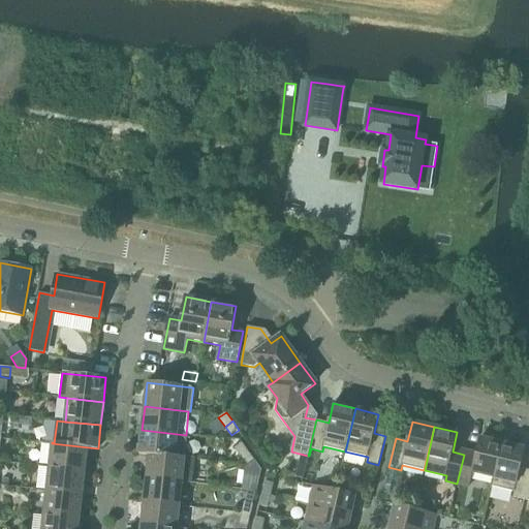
[(142,430),(138,454),(149,456),(149,455),(175,457),(185,458),(188,435),(186,435),(142,430)]
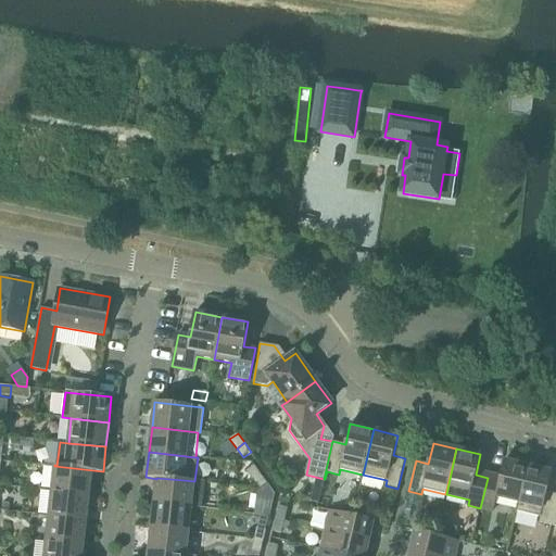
[(517,510),(517,512),(528,466),(505,460),(500,481),(488,478),(480,508),(493,510),(496,497),(518,503),(517,510)]
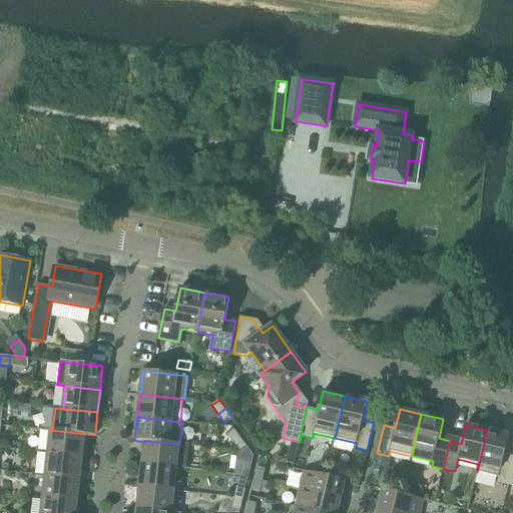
[(50,430),(48,453),(82,457),(85,435),(95,436),(95,435),(50,430)]
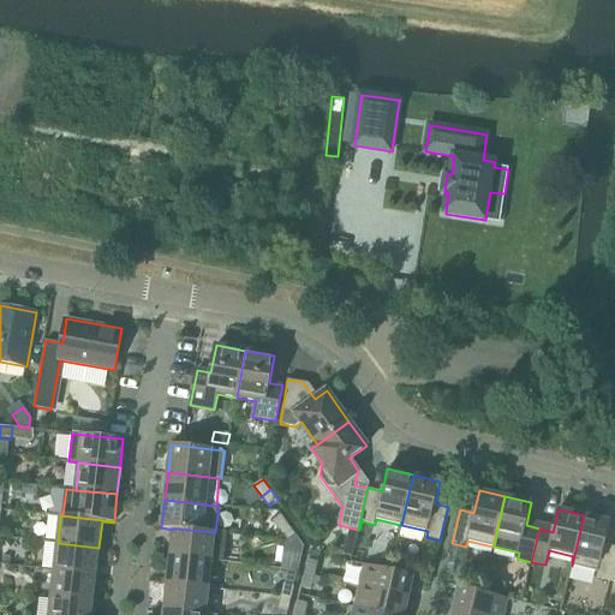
[(273,521),(280,531),(288,525),(282,515),(273,521)]
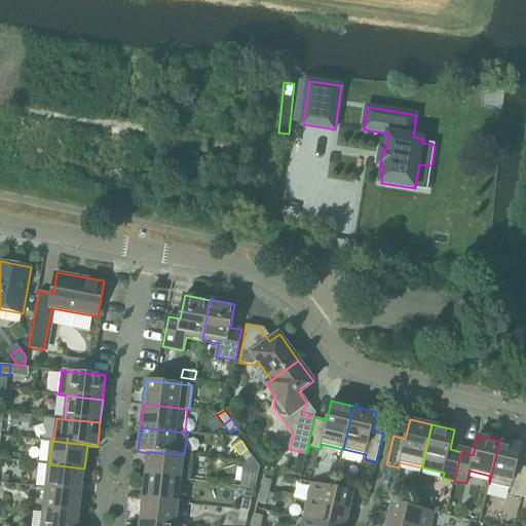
[(511,494),(522,496),(525,480),(525,466),(518,465),(522,446),(499,441),(489,484),(512,489),(511,494)]
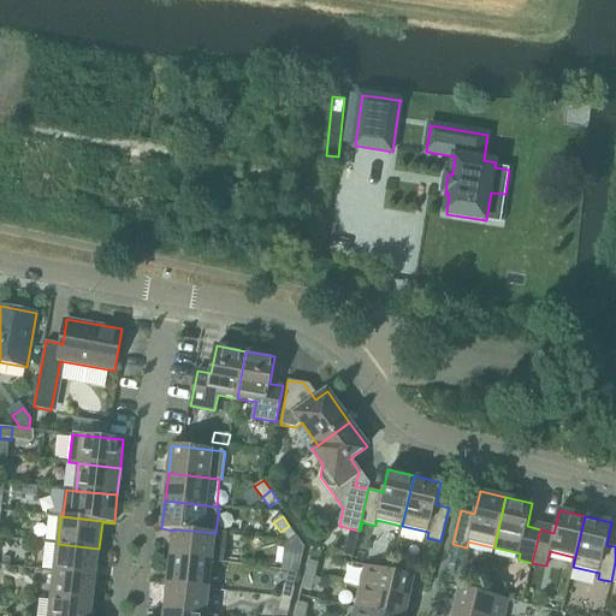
[(289,526),(280,532),(288,542),(297,535),(289,526)]
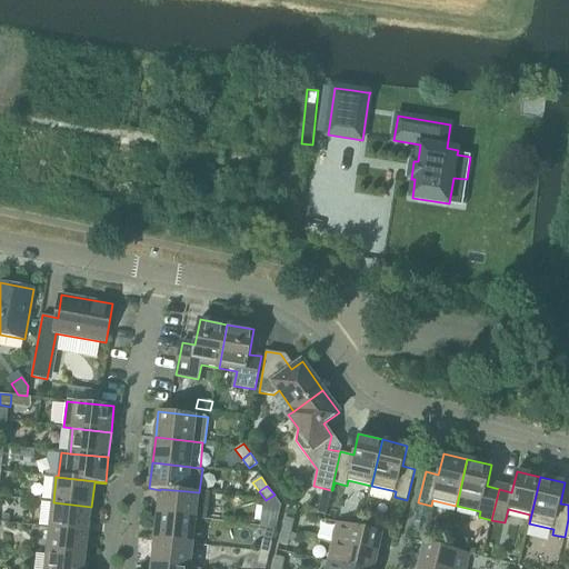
[(160,490),(158,513),(196,518),(207,520),(210,495),(199,493),(199,492),(188,491),(160,489),(160,490)]
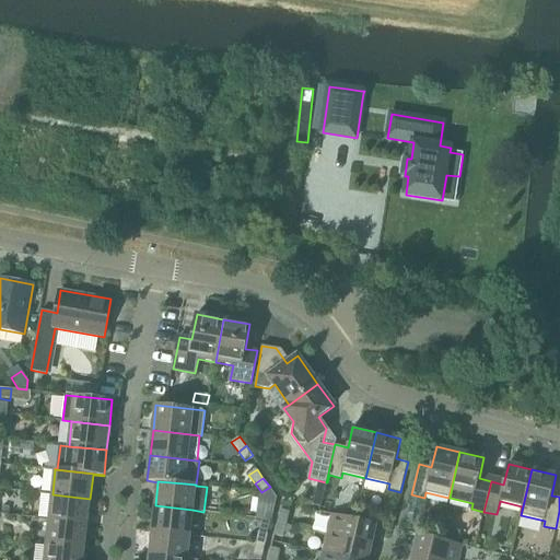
[(321,481),(314,505),(321,506),(326,482),(321,481)]
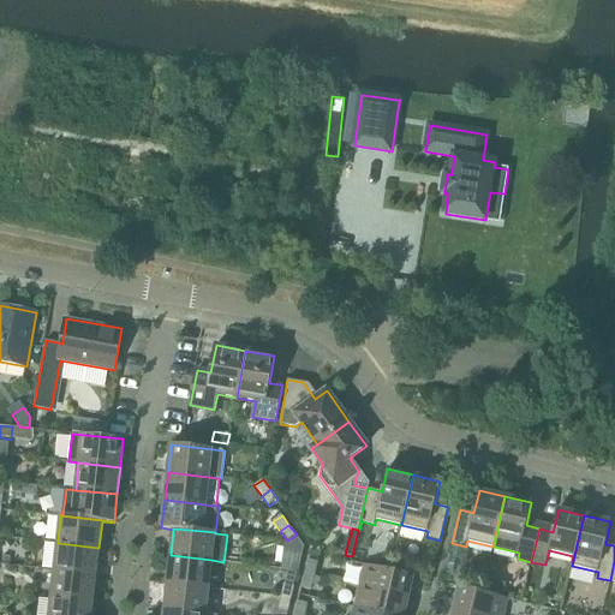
[(58,543),(54,571),(96,574),(99,548),(58,543)]
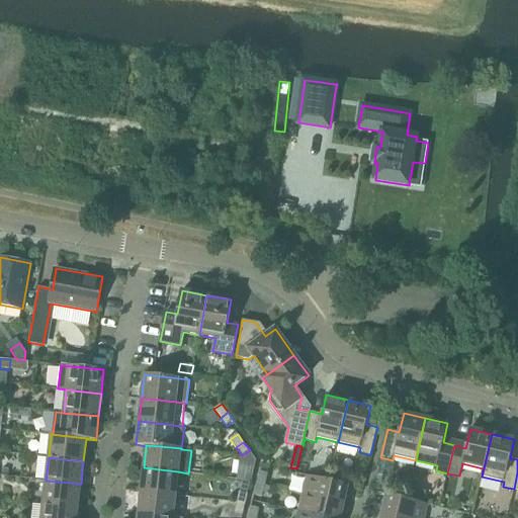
[(144,467),(141,491),(176,495),(178,471),(144,467)]
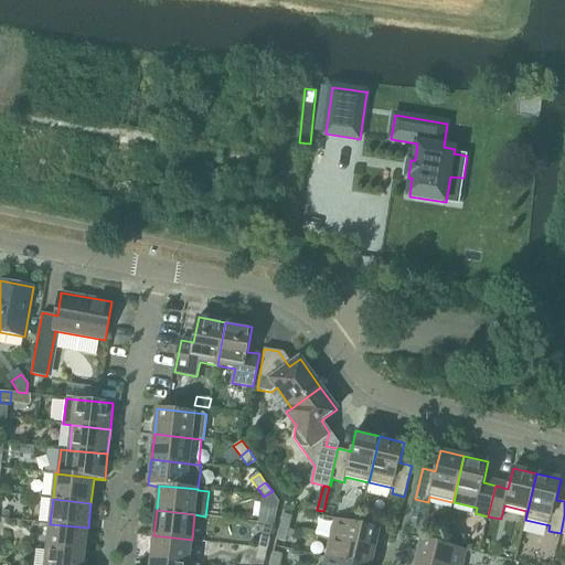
[(284,514),(280,526),(290,529),(294,516),(284,514)]
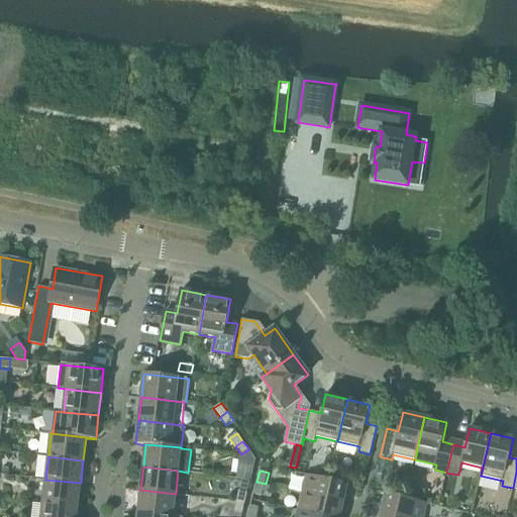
[(308,475),(303,493),(343,502),(347,484),(308,475)]
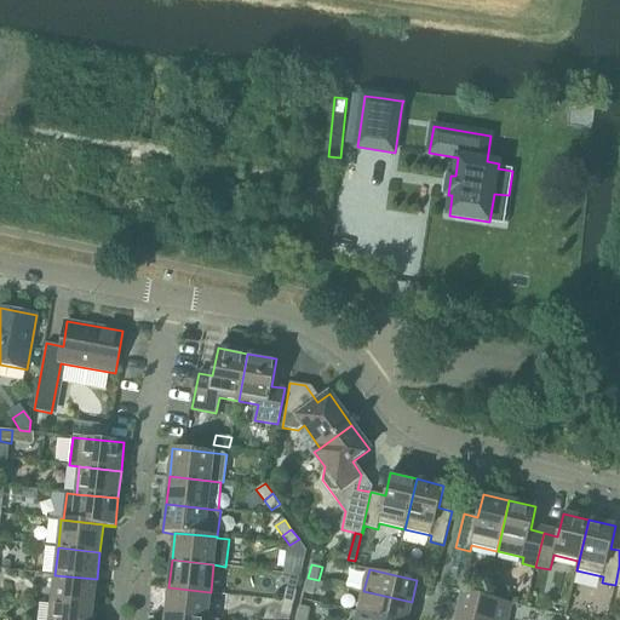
[(55,575),(52,602),(93,607),(97,579),(55,575)]
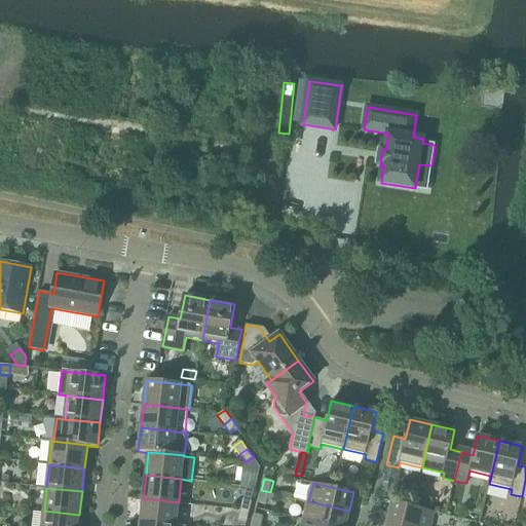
[(270,492),(261,490),(258,502),(267,504),(270,492)]
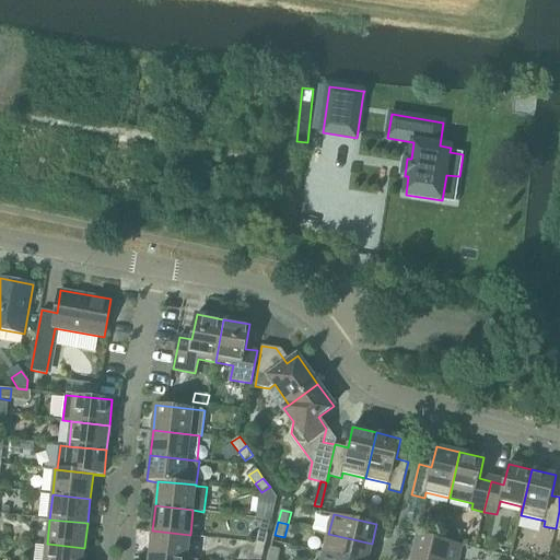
[(444,528),(441,540),(459,544),(462,533),(444,528)]
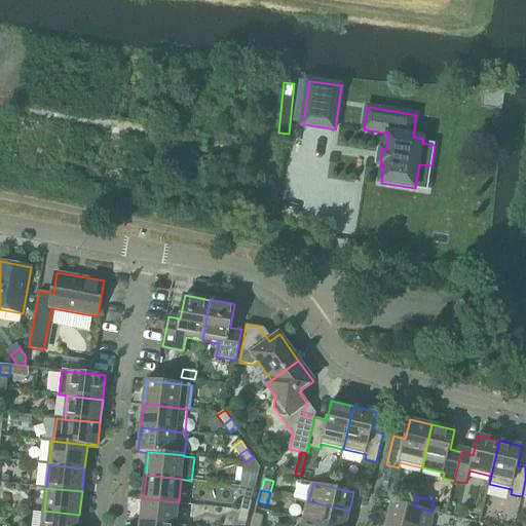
[(143,498),(141,522),(176,525),(179,502),(143,498)]
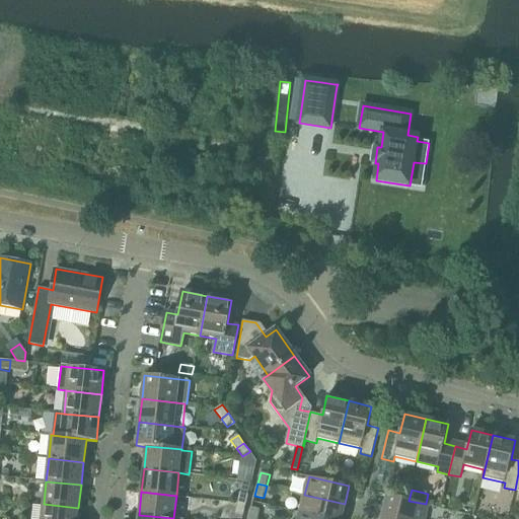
[(240,493),(238,503),(246,505),(249,495),(240,493)]
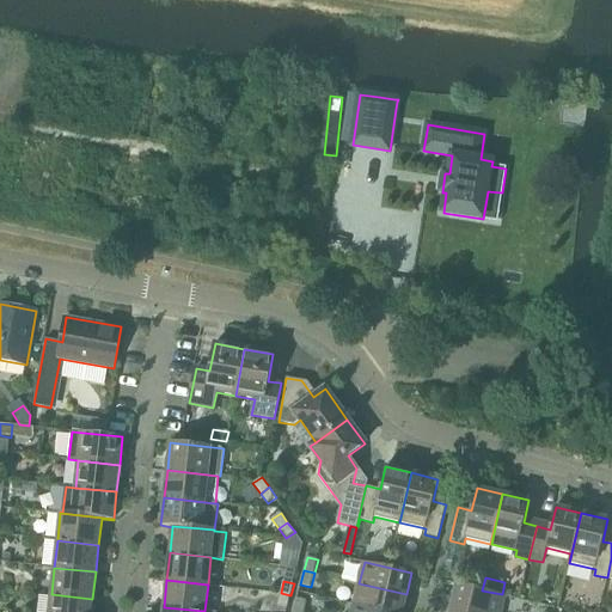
[(359,583),(354,605),(386,611),(402,611),(407,594),(359,583)]
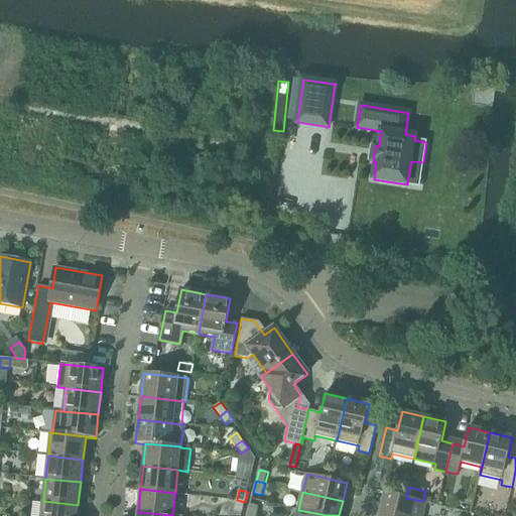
[(386,493),(381,511),(403,515),(421,515),(425,502),(423,501),(406,498),(386,493)]
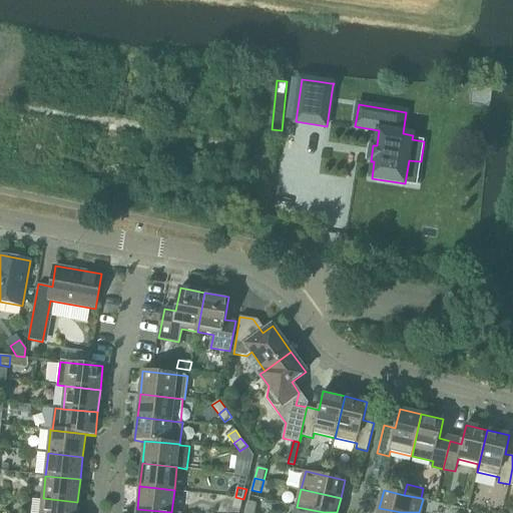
[(243,499),(235,497),(232,507),(241,509),(243,499)]
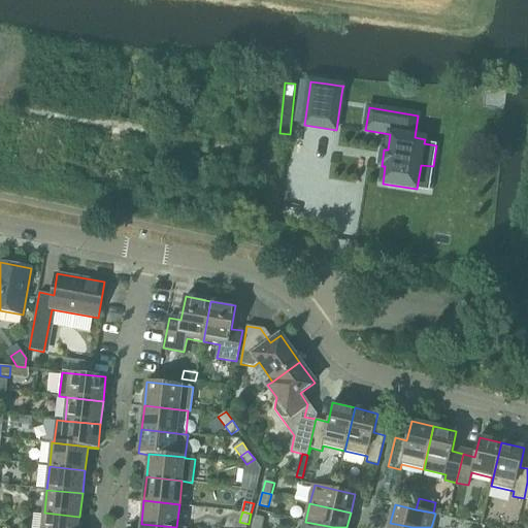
[(44,513),(41,527),(77,527),(79,517),(44,513)]
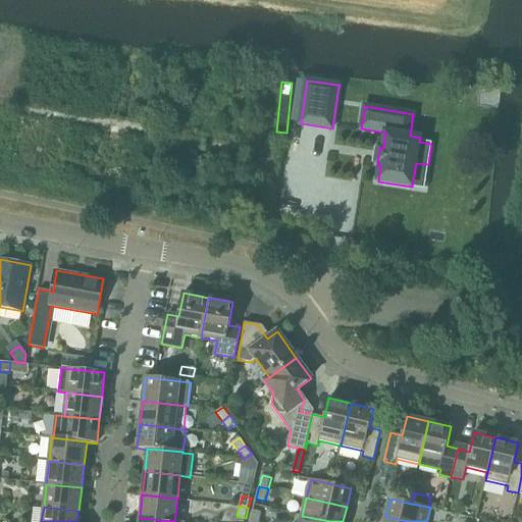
[(254,511),(251,521),(260,521),(262,513),(254,511)]
